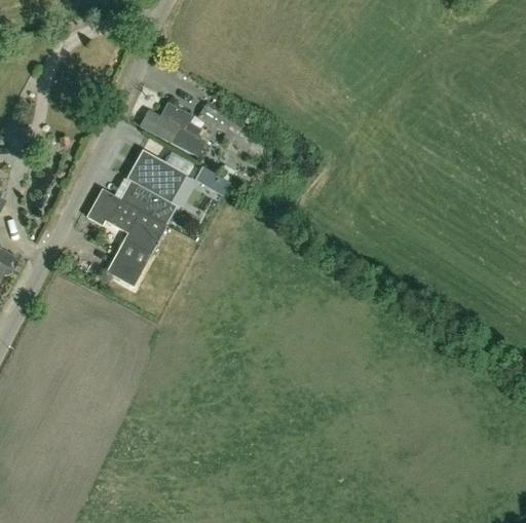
[(149,110),(141,123),(141,124),(198,155),(207,141),(196,136),(200,128),(187,121),(191,114),(167,102),(159,116),(149,110)]
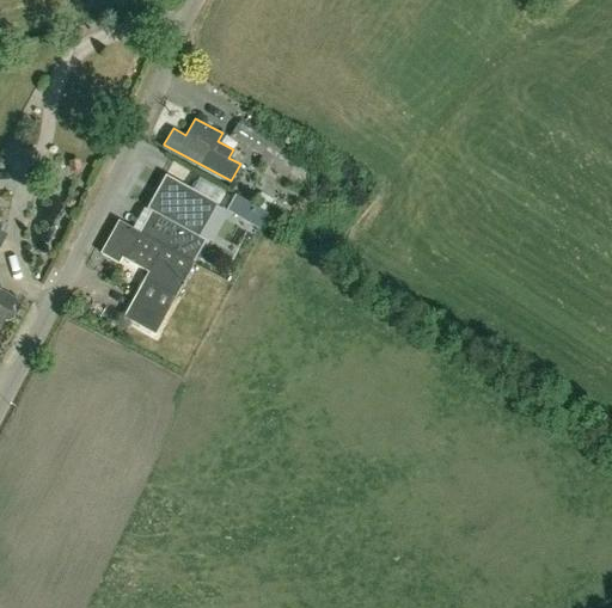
[(306,188),(318,169),(291,152),(240,121),(230,135),(262,154),(258,159),(306,188)]
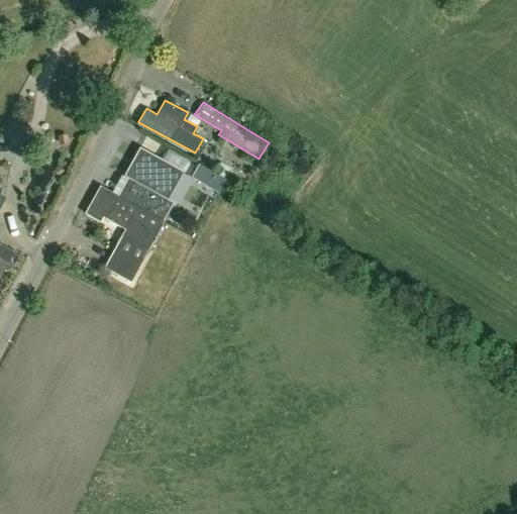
[(117,195),(164,220),(174,201),(167,198),(182,170),(139,146),(123,175),(126,177),(117,195)]
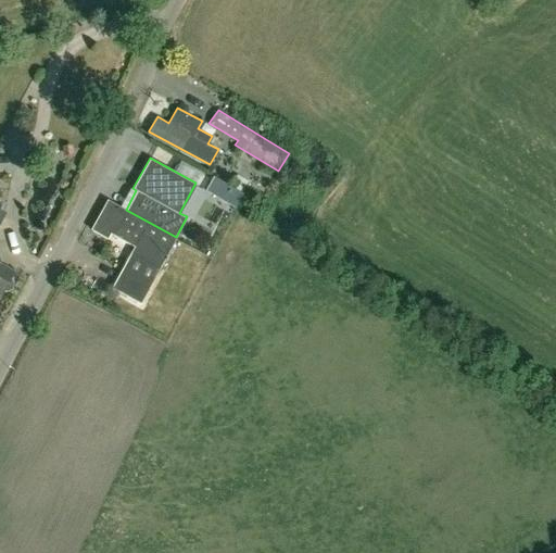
[(213,177),(207,187),(219,192),(225,184),(213,177)]
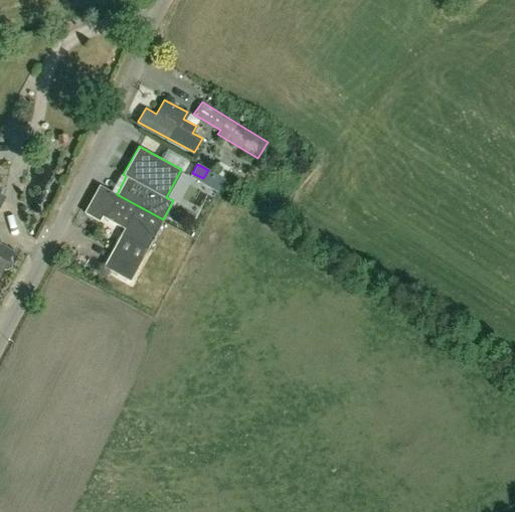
[(123,233),(148,246),(163,219),(117,194),(116,194),(100,185),(84,211),(99,219),(102,214),(126,227),(123,233)]
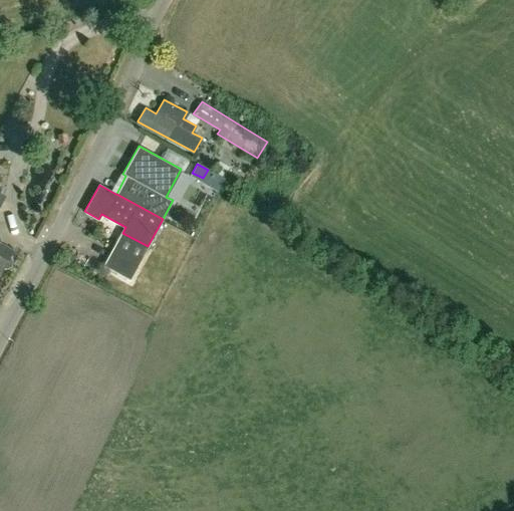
[(0,272),(3,267),(5,267),(6,267),(7,267),(9,267),(10,266),(11,265),(12,264),(12,263),(12,262),(12,260),(12,259),(11,258),(10,257),(9,256),(11,252),(0,246),(0,242),(0,243),(1,242),(1,240),(1,239),(1,238),(0,236),(0,272)]
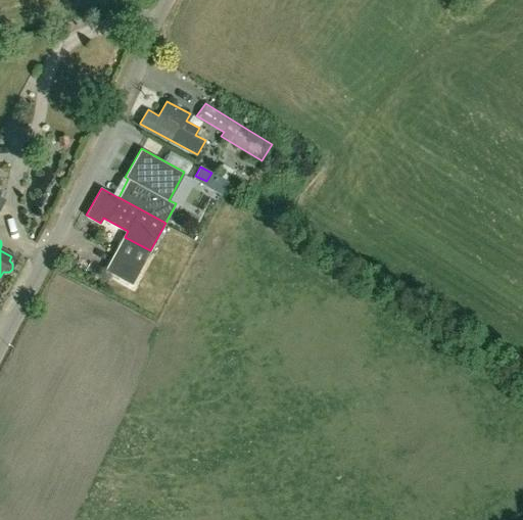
[(141,267),(115,253),(107,271),(132,284),(141,267)]
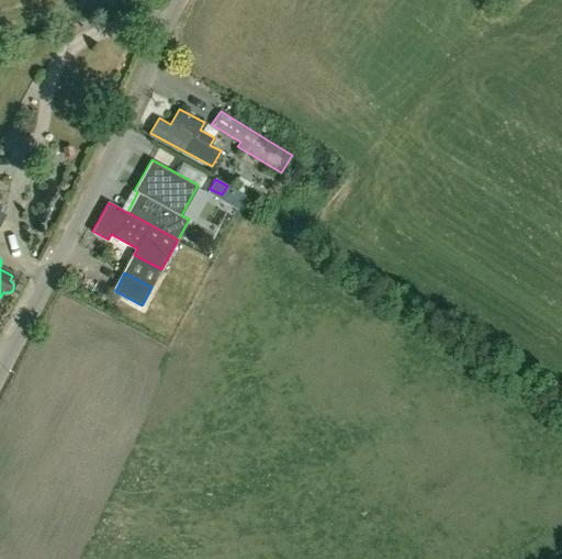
All buildings are outlined.
